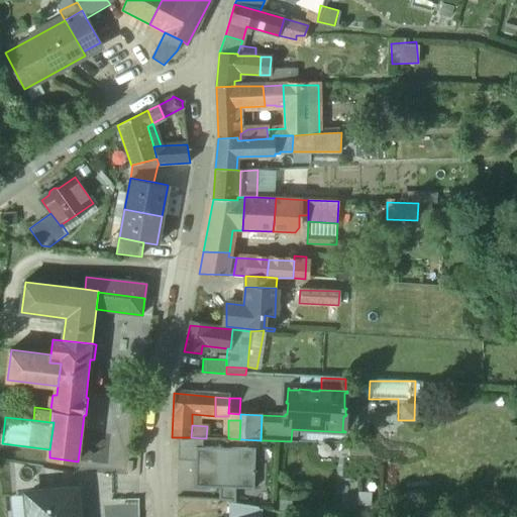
[(191,437),(177,437),(176,460),(195,460),(195,447),(203,447),(203,438),(191,437)]
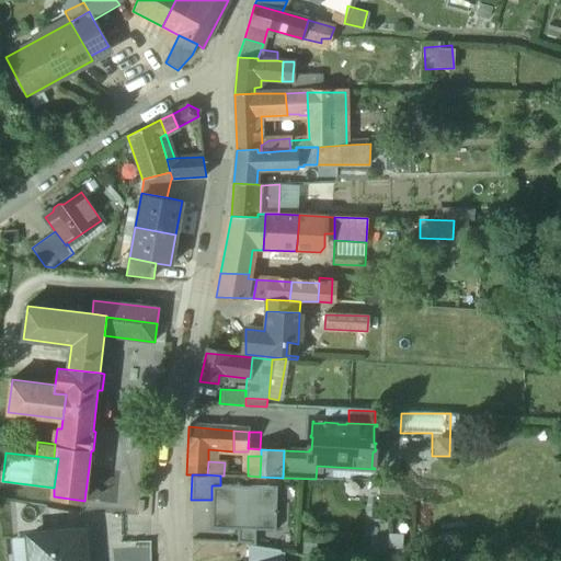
[(220,485),(212,485),(212,500),(210,531),(236,531),(236,545),(259,545),(259,531),(275,531),(275,485),(220,485)]
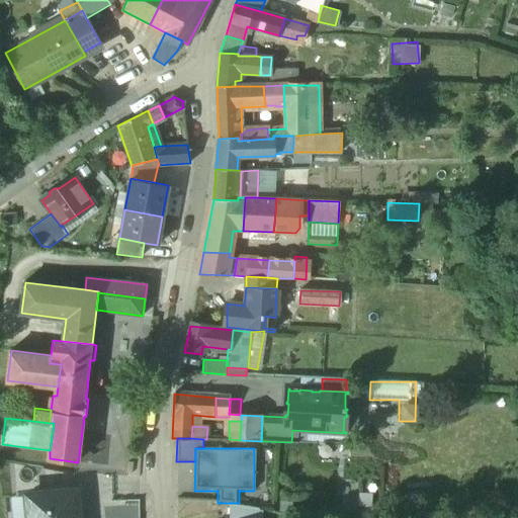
[(78,517),(76,492),(26,497),(28,517),(78,517)]
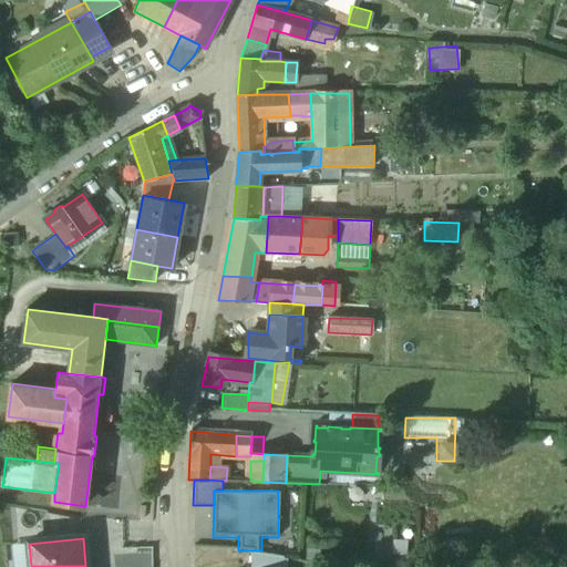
[(286,566),(287,559),(251,554),(250,566),(286,566)]
